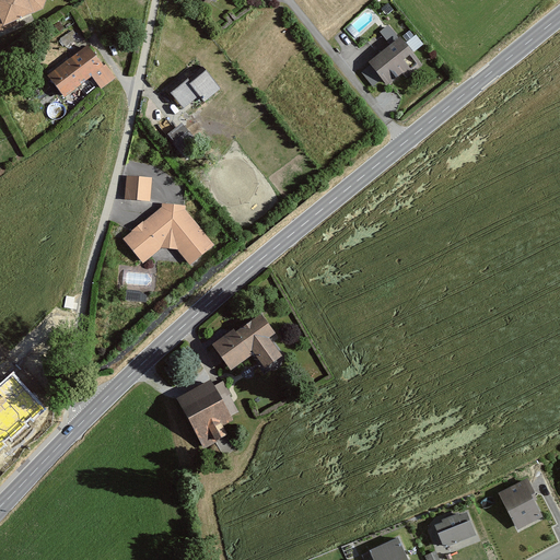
[(0,0),(0,27),(44,11),(47,0),(0,0)]
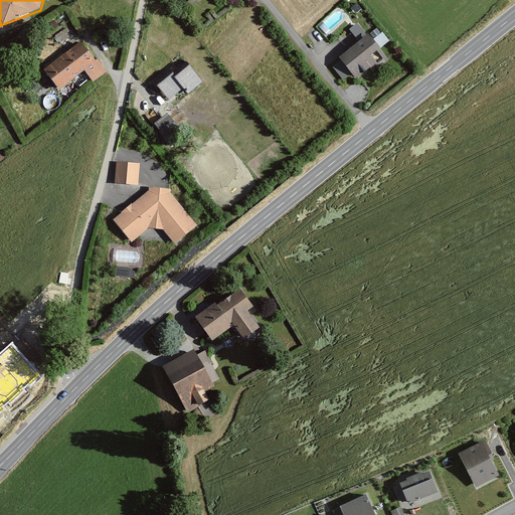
[(357,41),(334,58),(353,84),(373,68),(385,59),(356,23),(348,29),(357,41)]
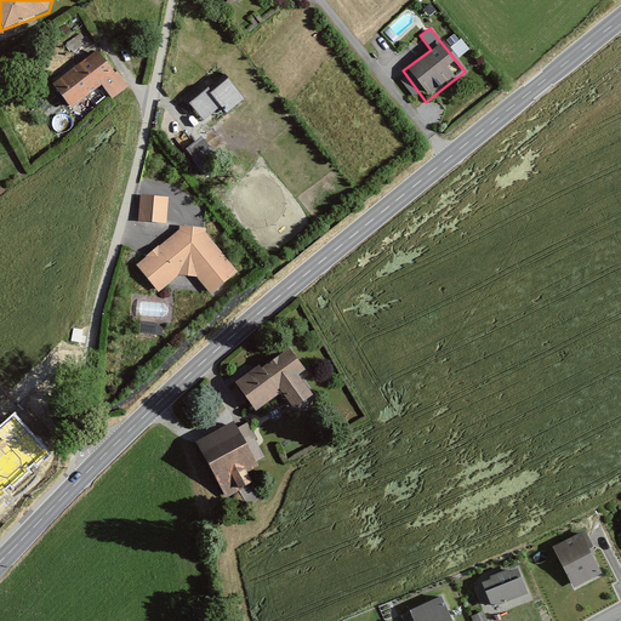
[(93,49),(49,85),(69,112),(98,89),(107,100),(124,86),(93,49)]
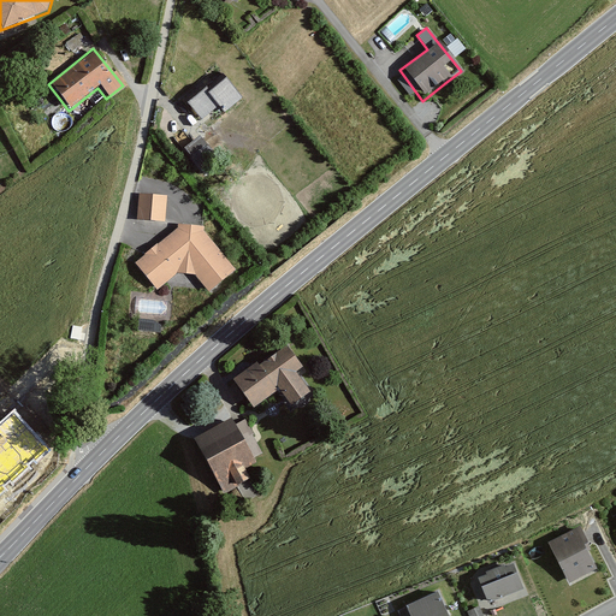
[(217,73),(181,104),(201,129),(238,100),(217,73)]
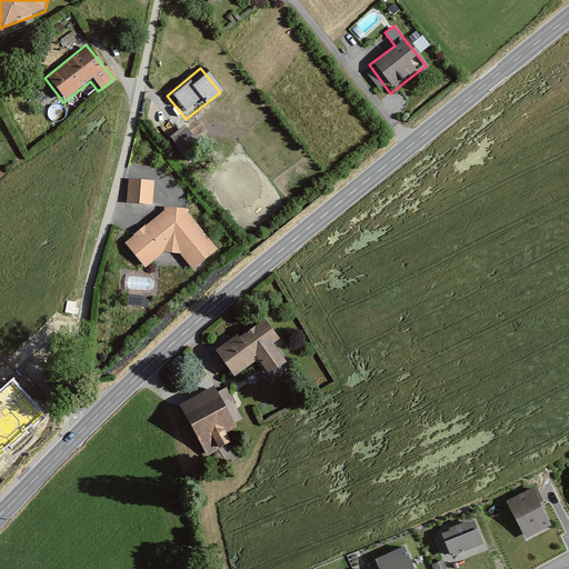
[(182,125),(166,136),(183,162),(201,151),(182,125)]
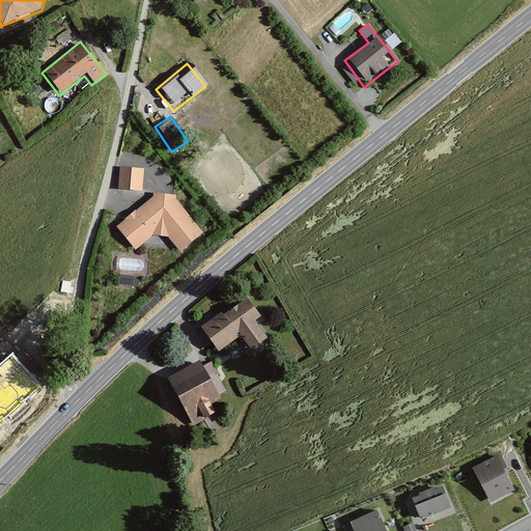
[(142,168),(117,167),(116,189),(141,191),(142,168)]
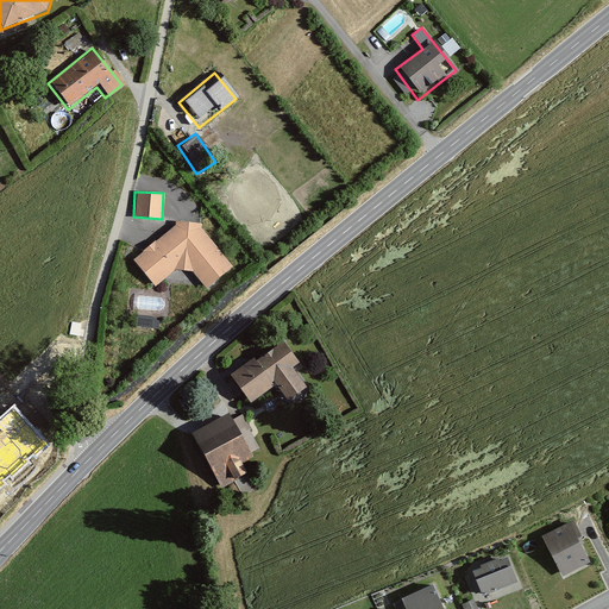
[(175,221),(129,259),(151,287),(171,270),(190,272),(205,290),(233,268),(198,225),(175,221)]
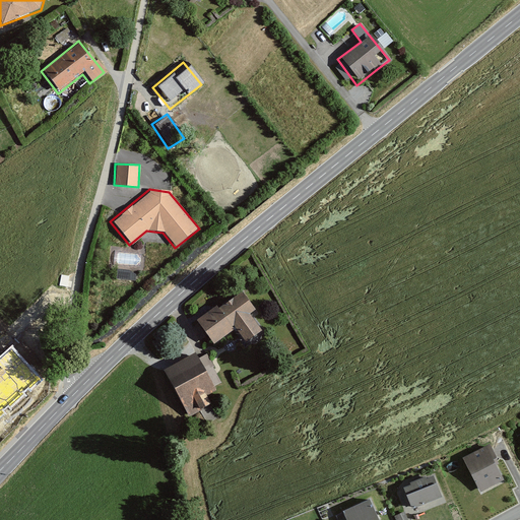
[(70,276),(62,274),(60,285),(68,286),(70,276)]
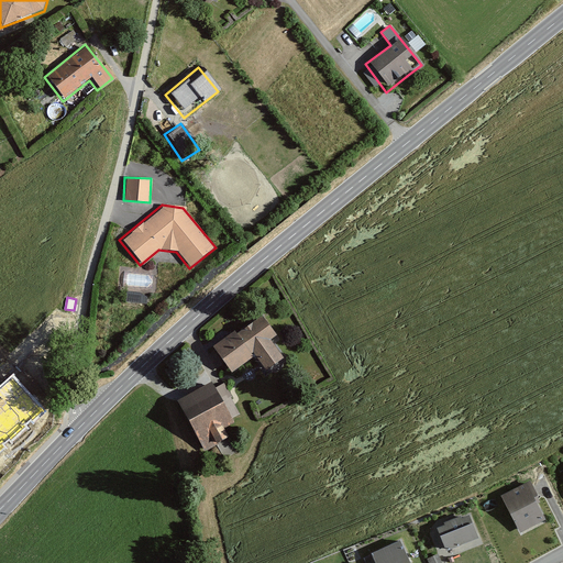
[(258,315),(213,348),(230,370),(253,353),(265,368),(280,357),(269,342),(276,338),(258,315)]
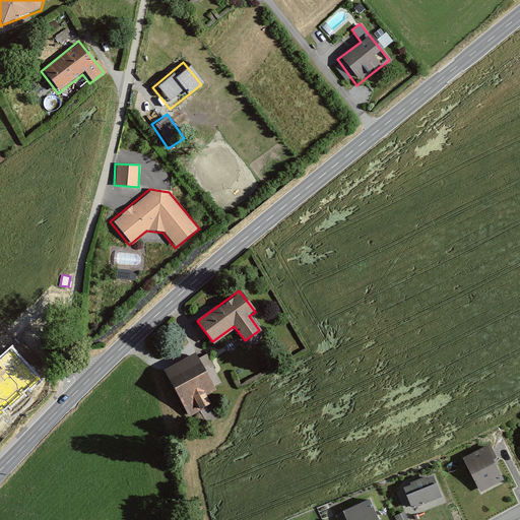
[(14,348),(0,360),(0,412),(40,377),(14,348)]
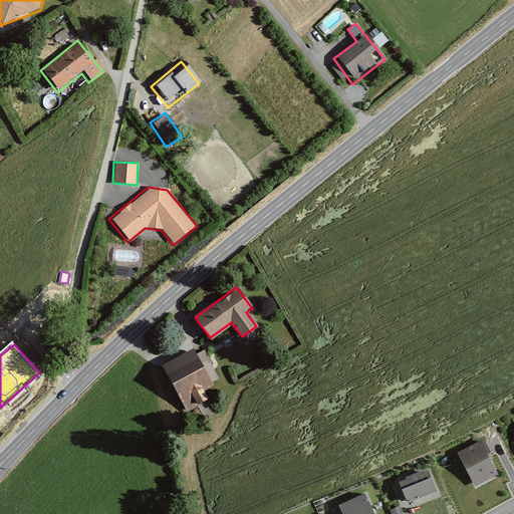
[(190,349),(161,366),(185,408),(215,390),(210,381),(218,376),(204,351),(195,357),(190,349)]
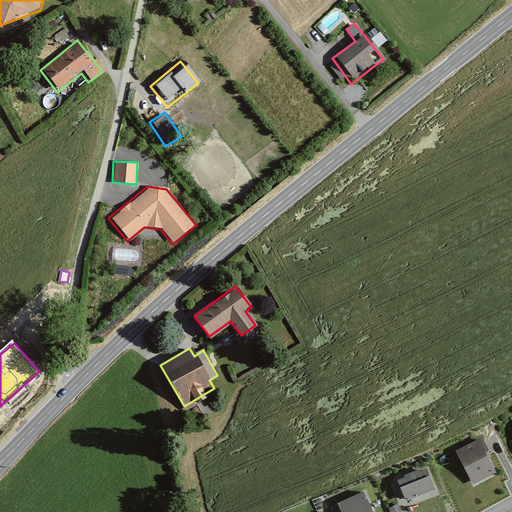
[(477,439),(454,450),(471,486),(494,475),(477,439)]
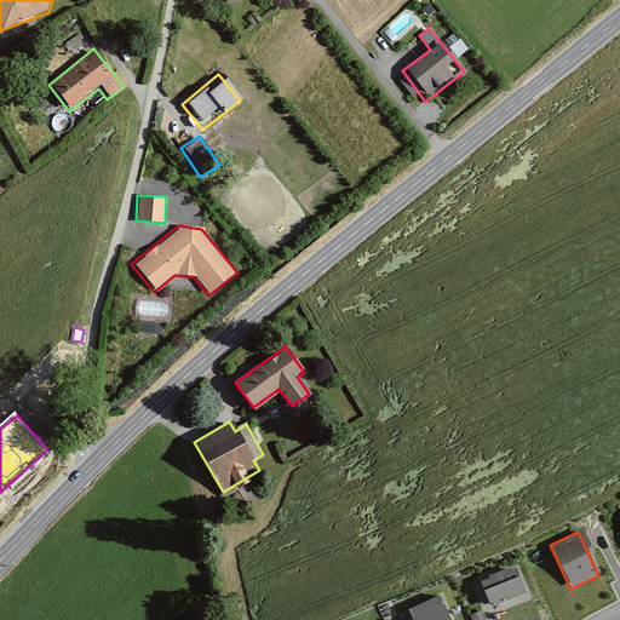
[(512,566),(475,579),(484,606),(522,592),(512,566)]
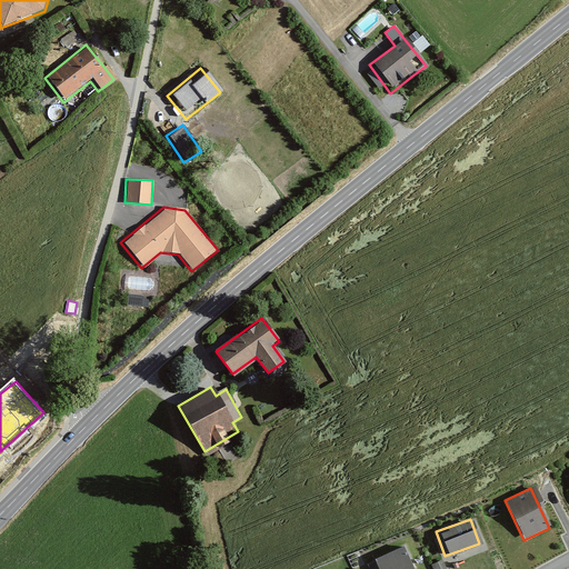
[(401,546),(370,558),(375,568),(409,568),(410,568),(401,546)]
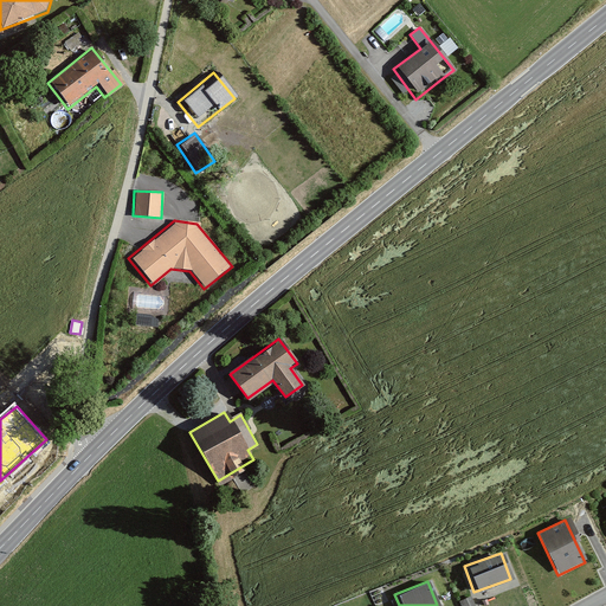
[(474,605),(469,595),(459,599),(462,605),(474,605)]
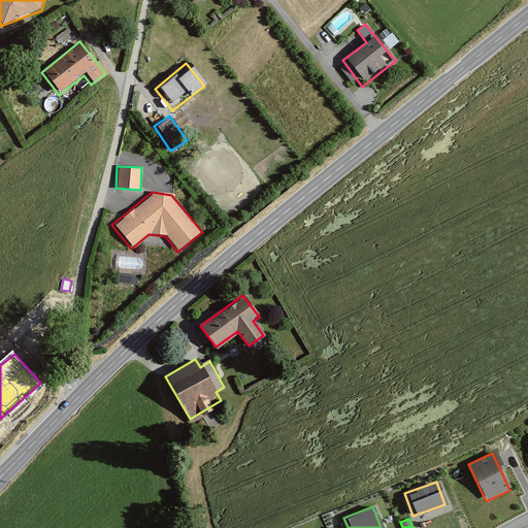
All buildings are outlined.
